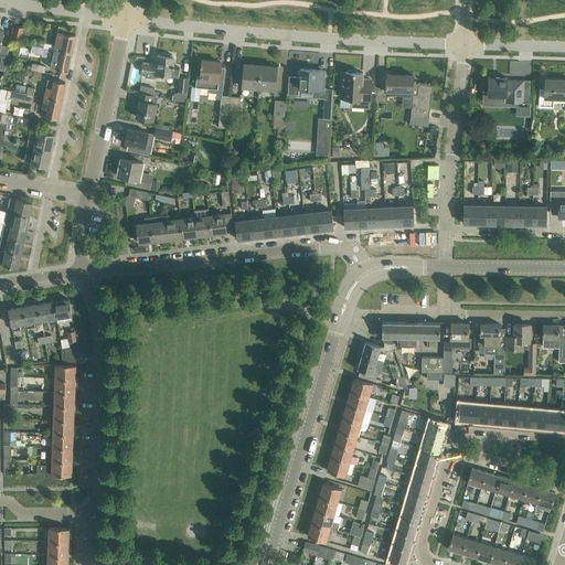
[(14,25),(12,36),(11,41),(20,43),(23,28),(14,25)]
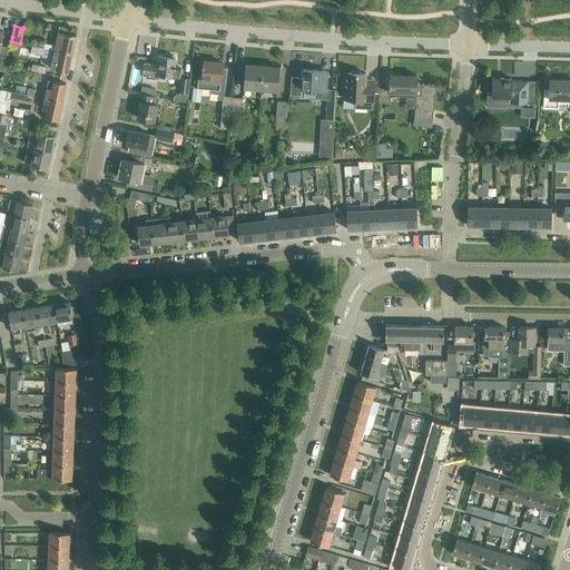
[(60,26),(56,47),(55,50),(72,53),(76,36),(68,33),(69,28),(60,26)]
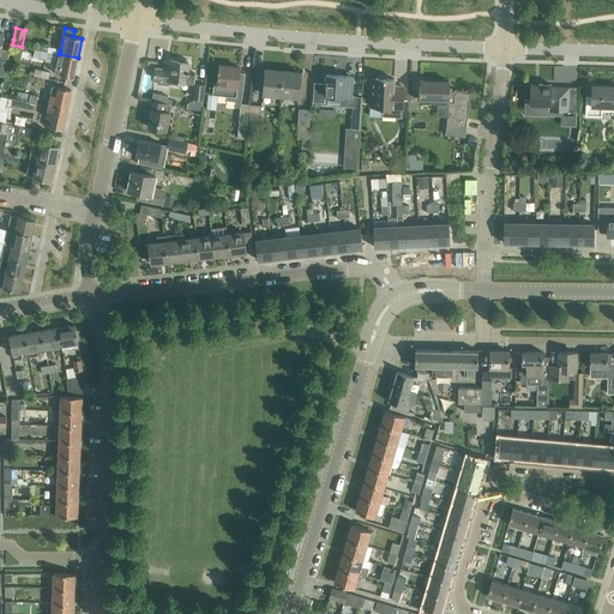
[(37,42),(35,49),(40,49),(42,50),(47,52),(48,48),(49,44),(37,42)]
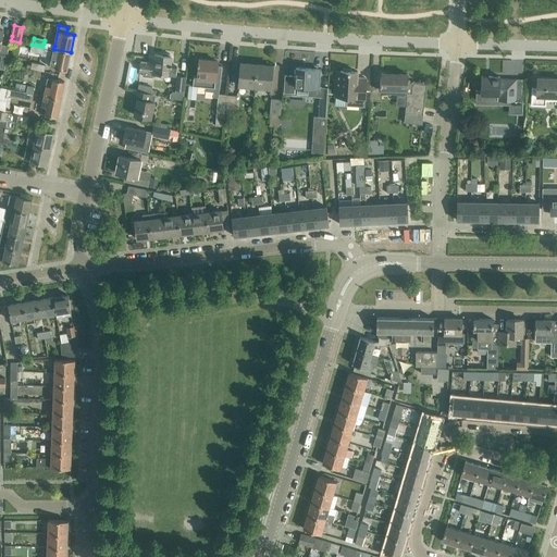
[(32,45),(31,51),(41,53),(42,47),(38,46),(36,45),(32,45)]
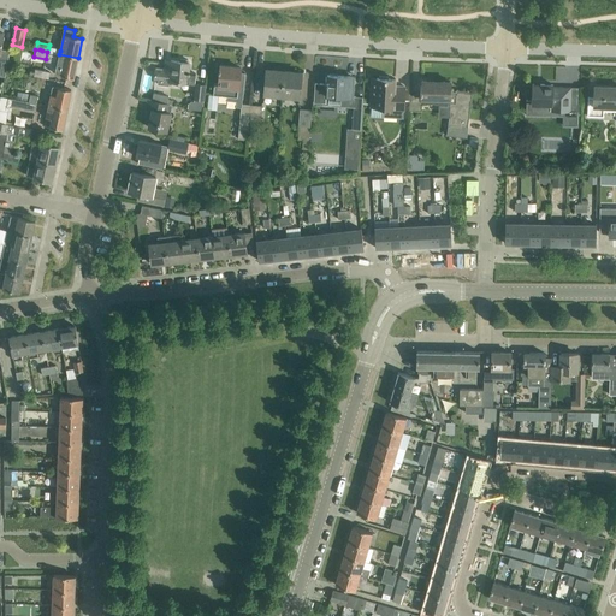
[(78,58),(59,54),(55,75),(73,78),(78,58)]
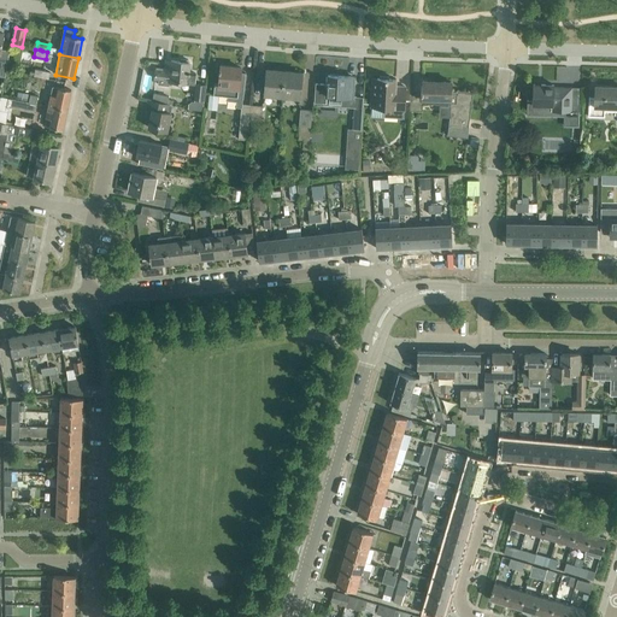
[(156,70),(154,78),(160,80),(159,86),(169,86),(170,81),(188,83),(188,82),(194,83),(195,74),(188,72),(189,63),(188,63),(188,60),(180,59),(180,62),(171,60),(171,63),(166,63),(165,68),(165,71),(156,70)]
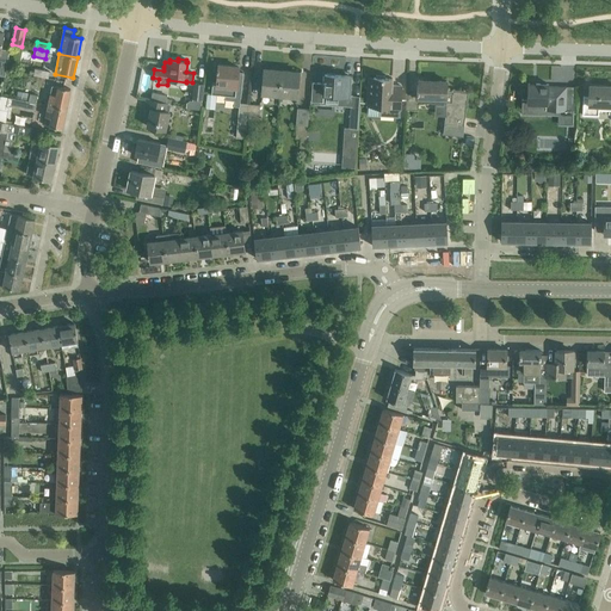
[(239,67),(218,65),(215,93),(226,94),(227,100),(234,100),(234,106),(239,107),(239,103),(244,73),(239,72),(239,67)]
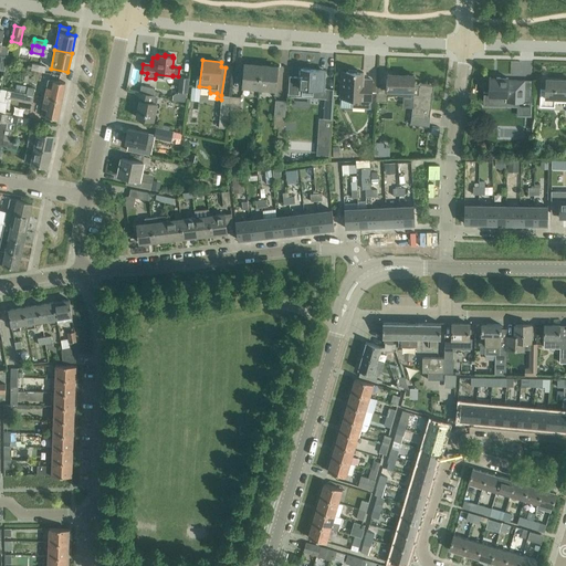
[(46,65),(32,63),(32,65),(28,65),(28,69),(44,72),(46,65)]
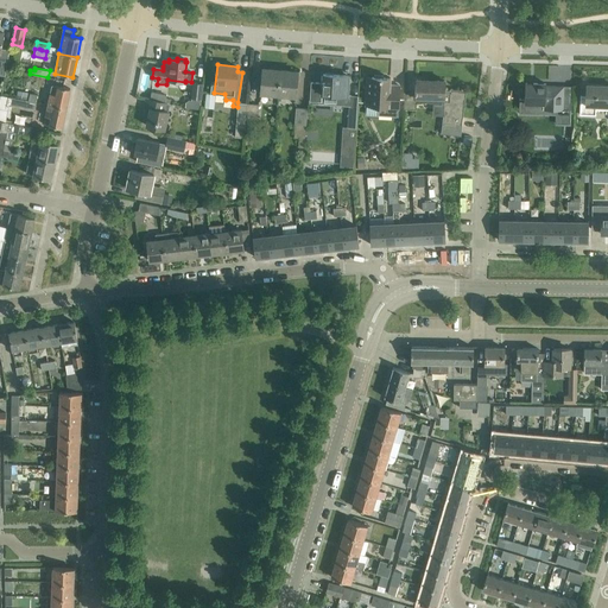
[(263,69),(261,81),(260,93),(278,94),(280,70),(263,69)]
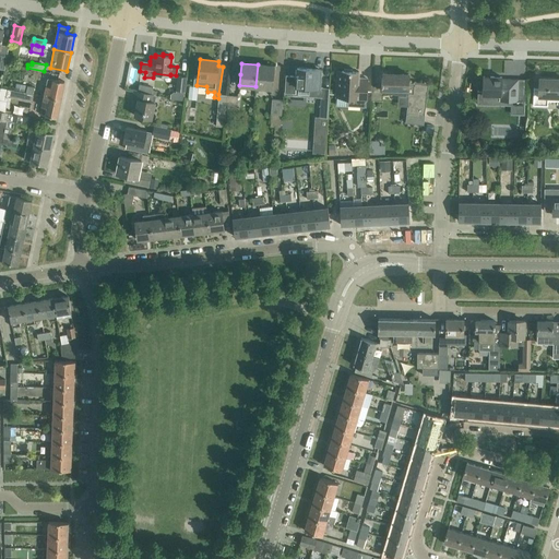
[(258,64),(256,86),(272,87),(274,66),(258,64)]
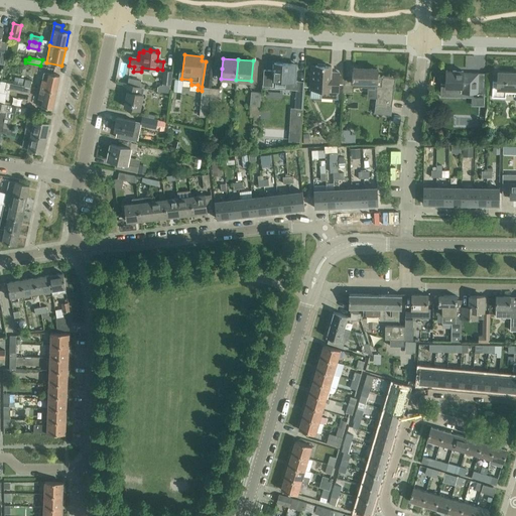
[(264,70),(263,86),(272,87),(273,80),(294,82),(294,75),(295,65),(274,62),(273,71),(264,70)]
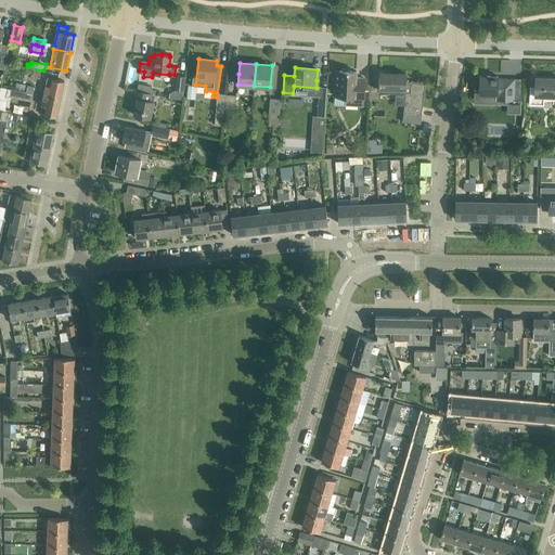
[(356,72),(335,71),(334,95),(346,97),(346,106),(363,107),(365,78),(356,78),(356,72)]
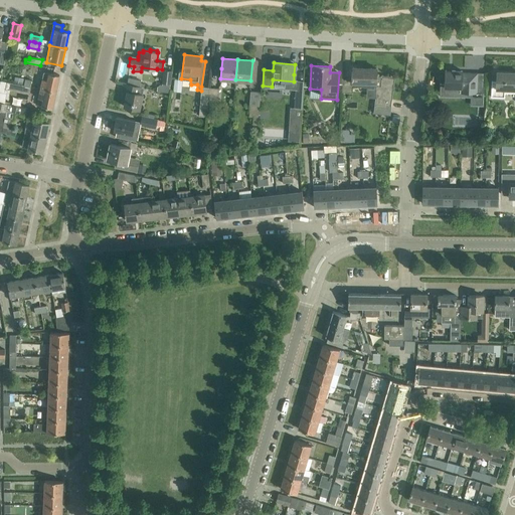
[(342,79),(342,90),(341,93),(352,94),(352,86),(375,86),(375,98),(373,113),(388,115),(389,108),(390,108),(394,77),(381,75),(381,76),(376,76),(377,68),(370,68),(370,69),(353,68),(353,67),(352,72),(351,72),(351,79),(342,79)]
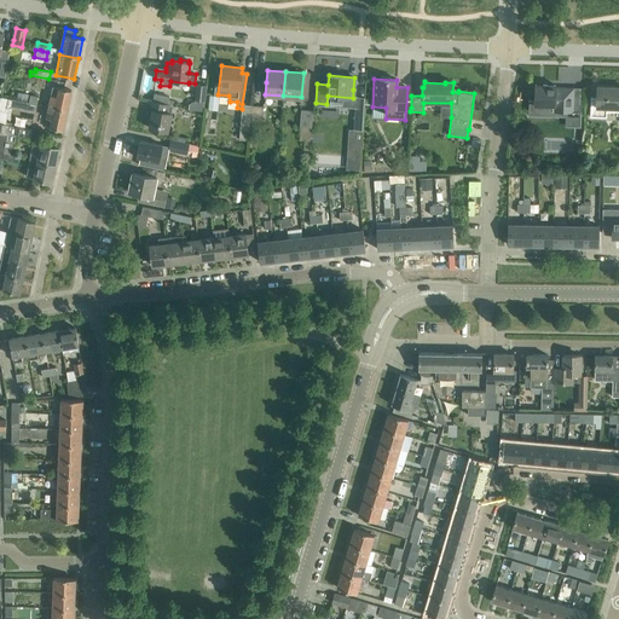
[(197,85),(195,109),(202,110),(206,86),(197,85)]
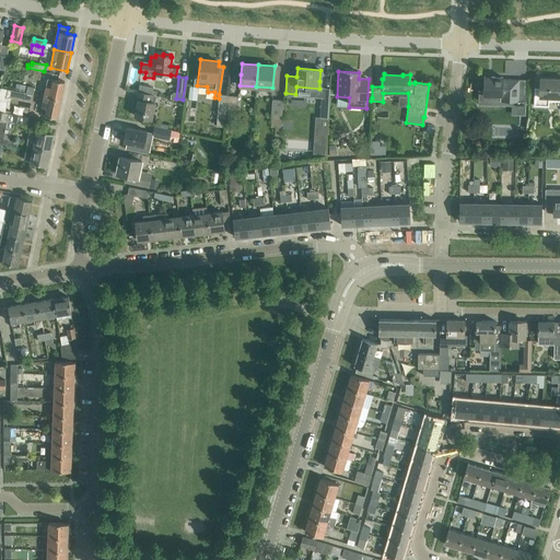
[(479,91),(478,100),(478,104),(492,104),(493,95),(501,95),(501,101),(517,101),(518,80),(502,80),(502,78),(485,77),(483,92),(479,91)]
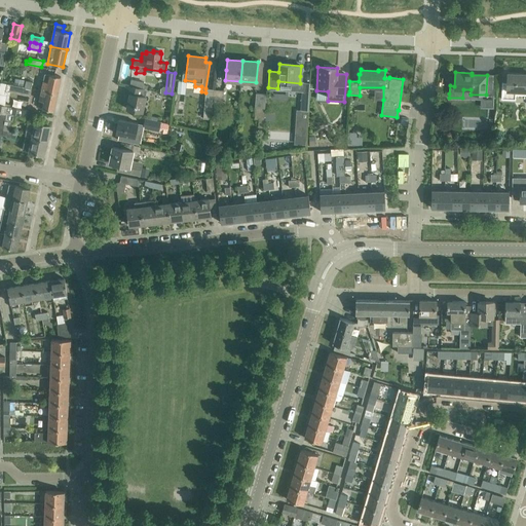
[(61,77),(45,73),(41,90),(57,94),(61,77)]
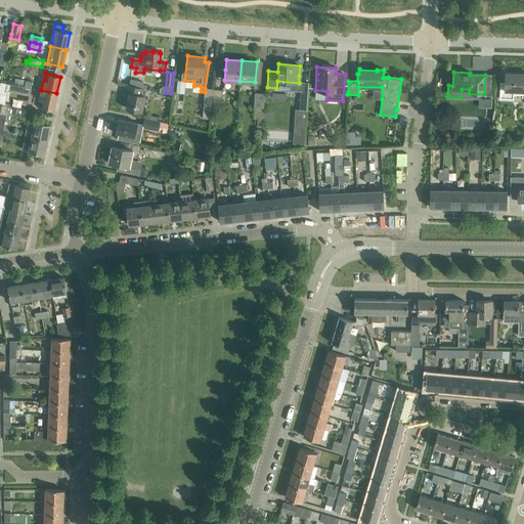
[(499,92),(499,98),(514,98),(514,94),(523,94),(523,74),(506,74),(506,83),(500,82),(499,92)]
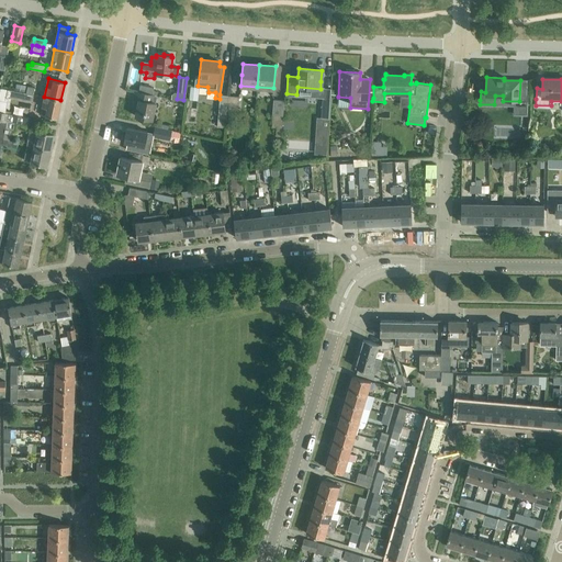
[(139,86),(138,92),(145,93),(150,94),(157,97),(158,91),(154,90),(154,88),(139,86)]
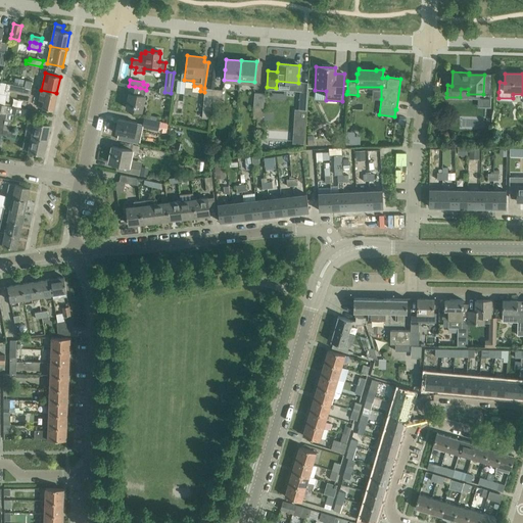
[(301,82),(299,116),(305,117),(307,82),(301,82)]
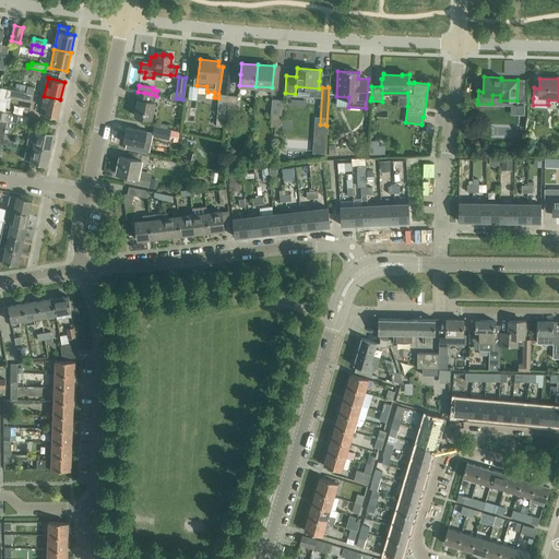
[(11,88),(10,96),(24,99),(26,92),(11,88)]
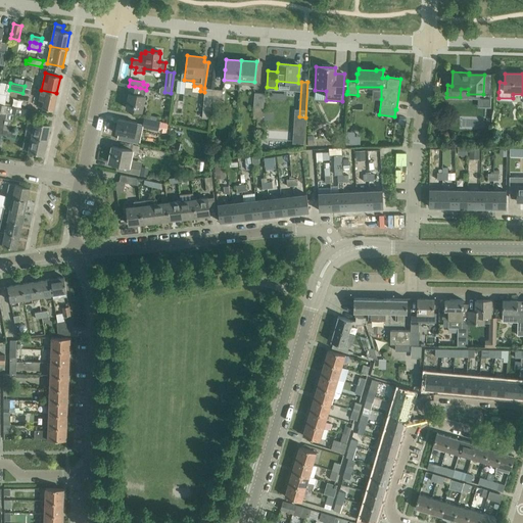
[(129,86),(125,85),(123,97),(128,98),(126,107),(142,110),(146,90),(140,88),(135,87),(129,86)]
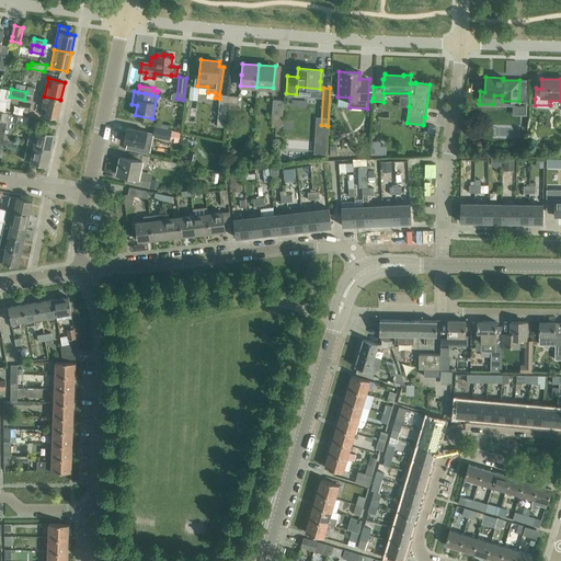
[(219,94),(219,99),(218,113),(215,113),(214,126),(225,127),(227,111),(228,95),(219,94)]
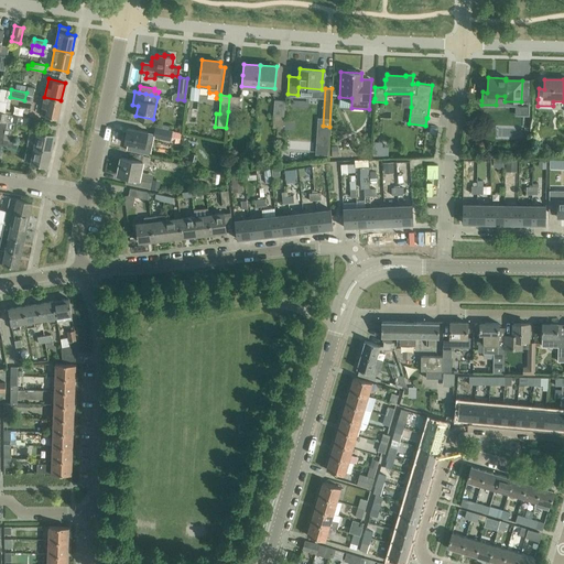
[(240,97),(229,96),(228,111),(239,111),(240,97)]
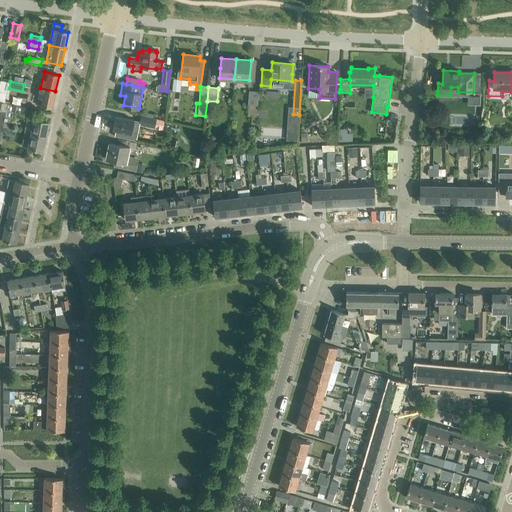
[(55,91),(40,88),(37,104),(52,108),(55,91)]
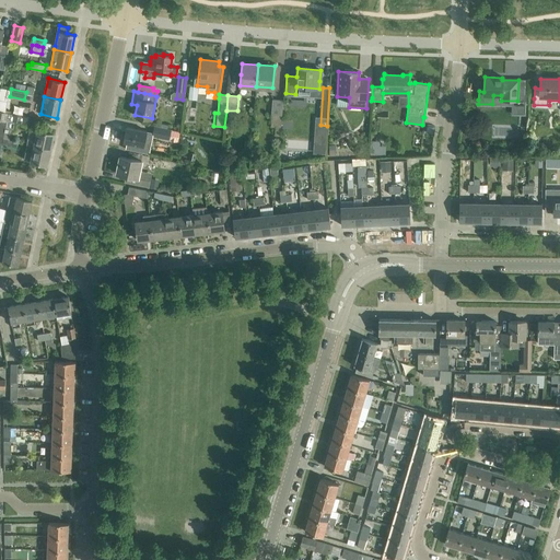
[(283,101),(272,100),(271,114),(272,115),(270,127),(276,127),(275,136),(280,137),(282,117),(283,101)]
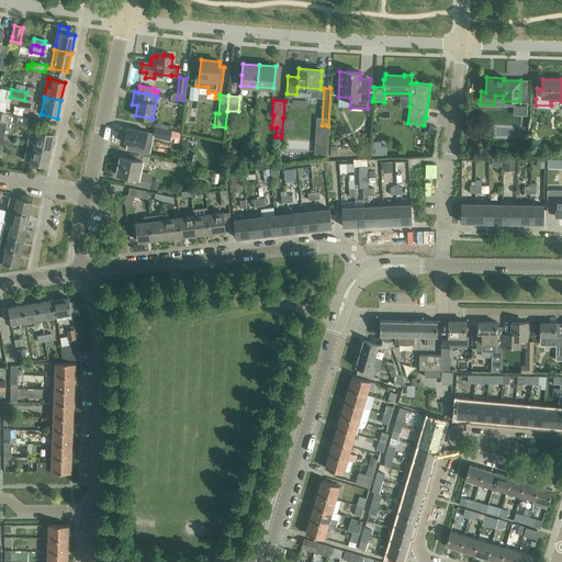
[(10,138),(12,130),(14,131),(15,123),(29,125),(30,119),(8,114),(3,139),(8,141),(9,142),(10,138)]
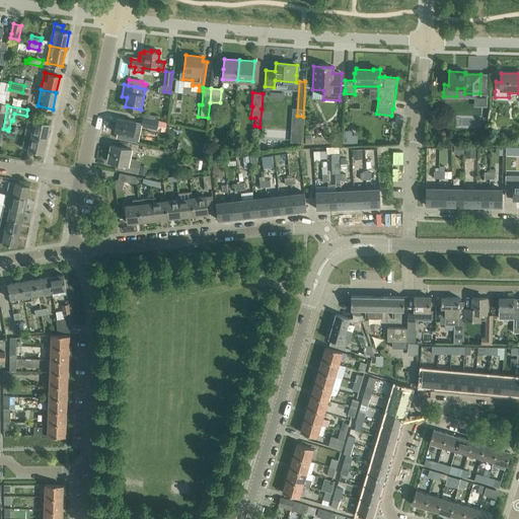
[(142,123),(141,127),(157,130),(158,124),(159,120),(154,119),(144,117),(143,117),(142,123)]
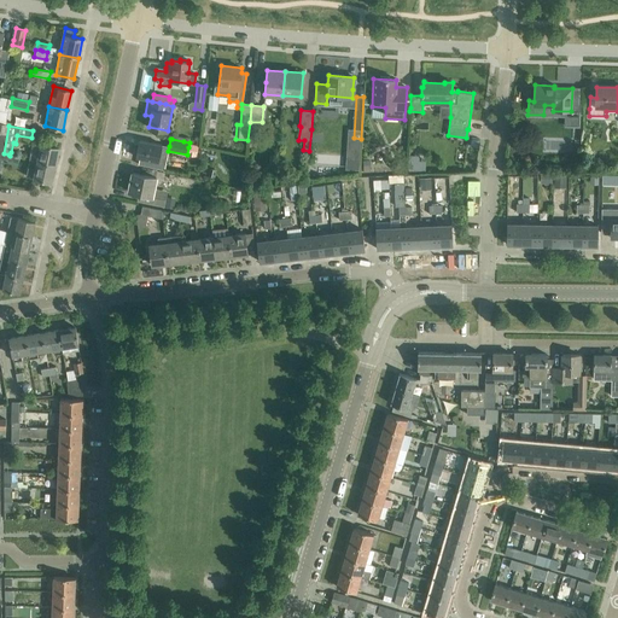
[(139,140),(136,157),(140,157),(138,164),(157,168),(158,162),(161,150),(167,151),(167,146),(162,145),(151,143),(139,140)]
